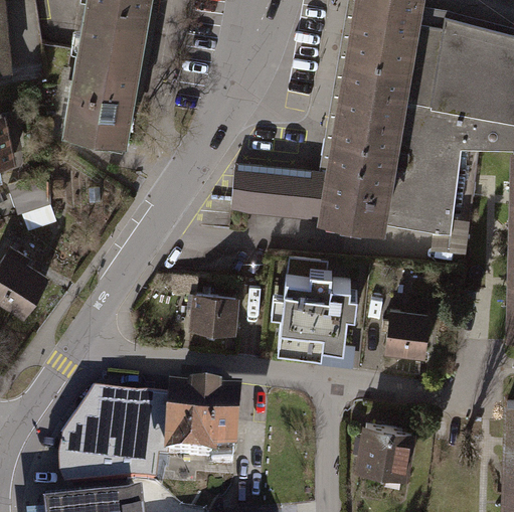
[(86,0),(62,132),(125,143),(150,0),(86,0)]
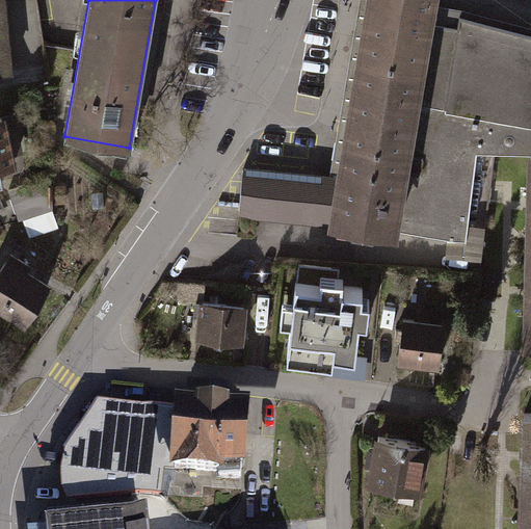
[(346,141),(406,152),(429,16),(431,0),(370,0),(348,132),(346,141)]
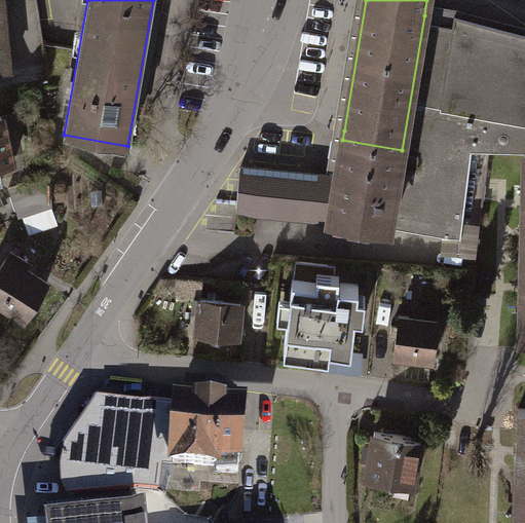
[(524,39),(456,22),(457,21),(424,15),(402,150),(389,227),(478,241),(489,152),(524,153),(524,152),(524,39)]
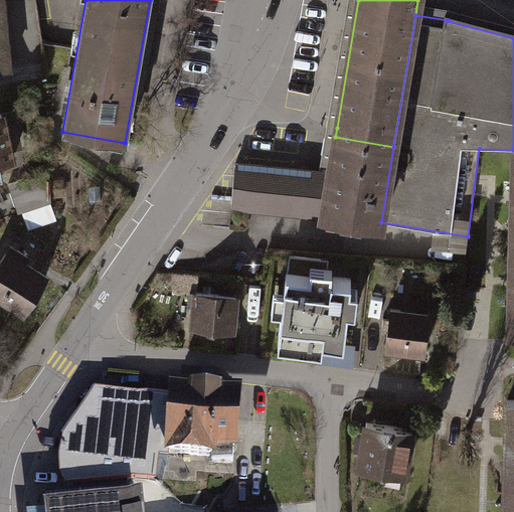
[(6,133),(3,117),(0,117),(0,163),(12,161),(10,148),(11,148),(8,133),(6,133)]
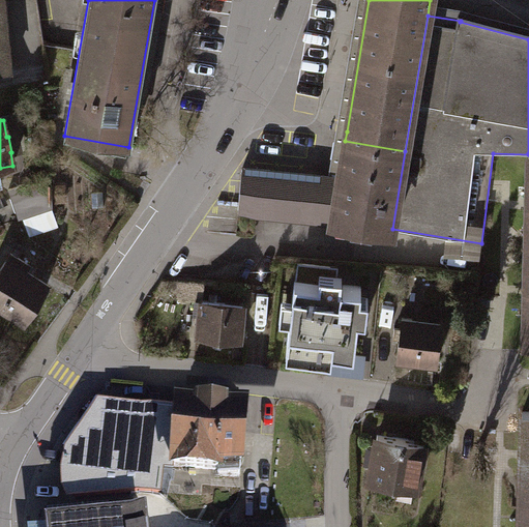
[(405,151),(345,141),(338,188),(267,181),(241,178),(238,212),(331,223),(391,232),(392,229),(405,151)]
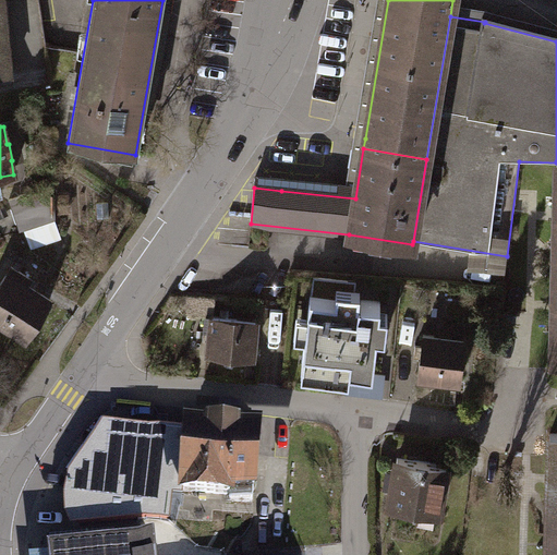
[(19,233),(24,231),(55,221),(55,215),(53,200),(53,188),(51,188),(9,202),(19,233)]
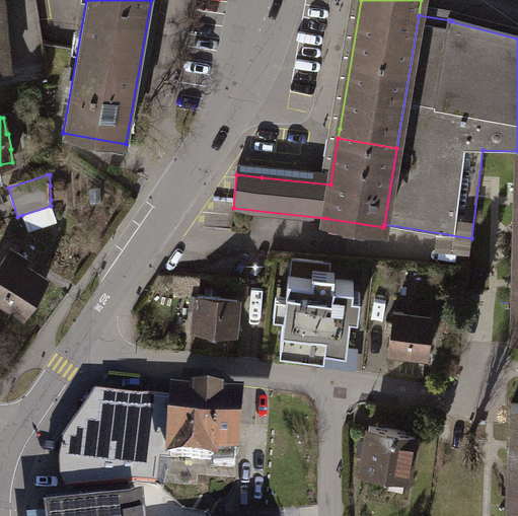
[(61,185),(50,186),(51,200),(62,199),(61,185)]
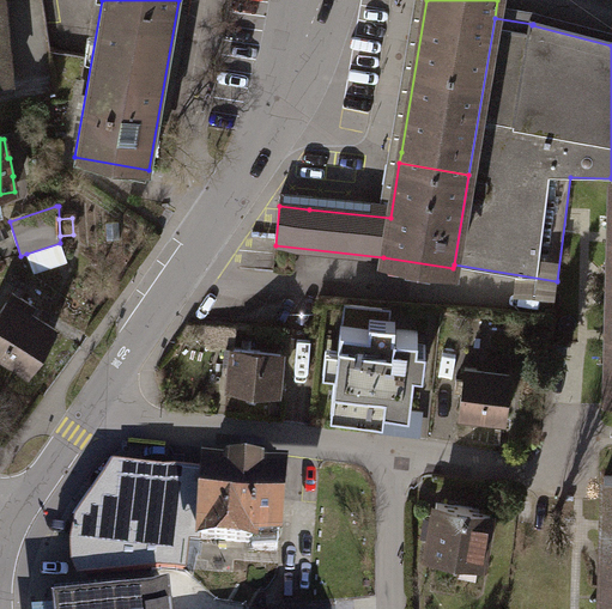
[(60,243),(26,254),(32,270),(37,274),(64,265),(66,260),(60,243)]
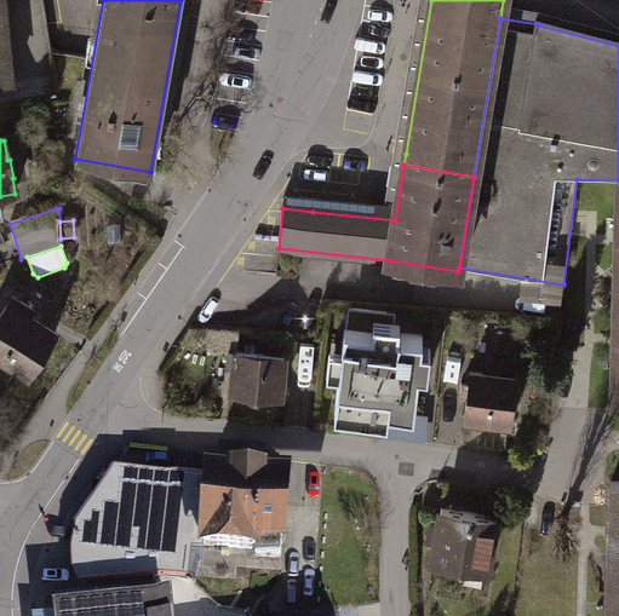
[(55,337),(9,308),(0,320),(0,360),(28,378),(55,337)]
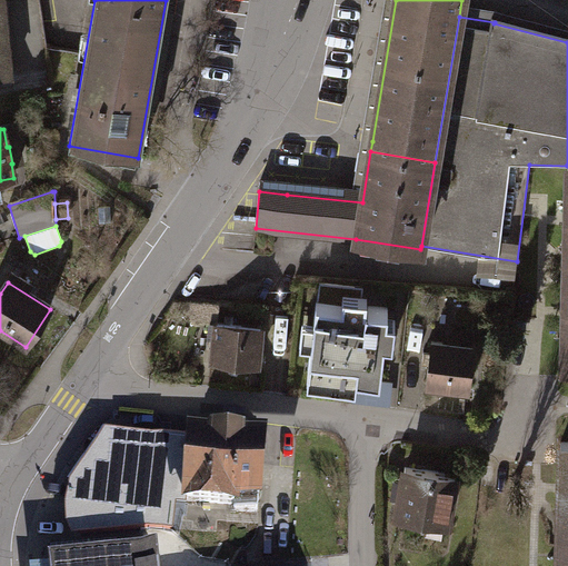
[(341,308),(316,306),(314,327),(301,326),(299,348),(310,349),(307,385),(356,390),(357,379),(380,381),(384,344),(392,344),(395,321),(387,320),(388,311),(366,309),(367,298),(342,296),(341,308)]
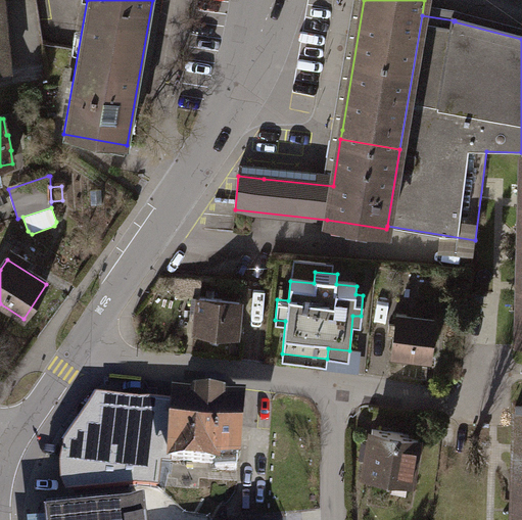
[(243,343),(247,306),(197,300),(193,338),(243,343)]
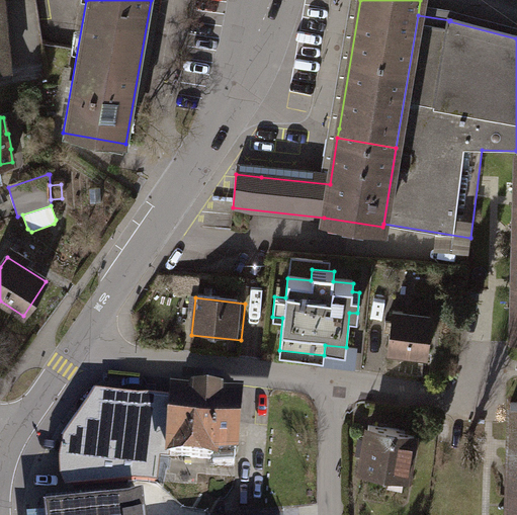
[(433,362),(437,319),(395,315),(391,358),(433,362)]
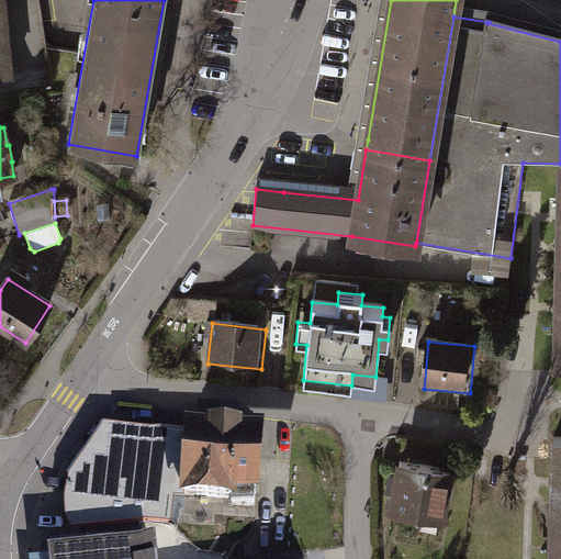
[(345,386),(344,400),(384,404),(388,380),(352,376),(351,387),(345,386)]
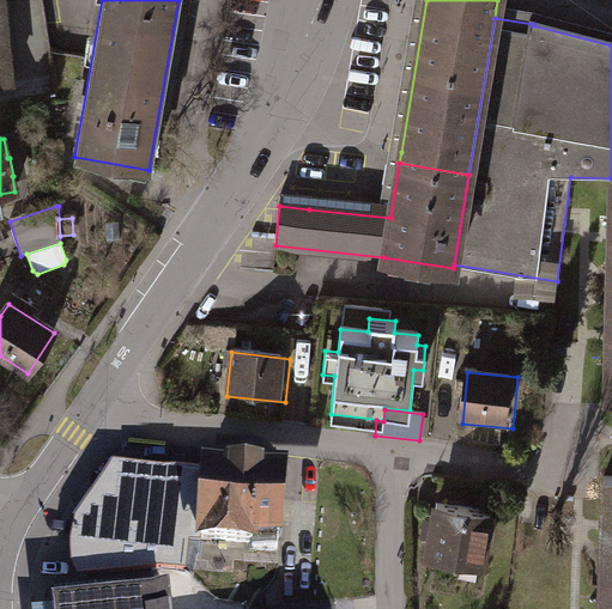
[(82,533),(79,547),(79,565),(86,578),(159,572),(185,574),(193,501),(203,503),(205,479),(123,470),(123,473),(82,533)]
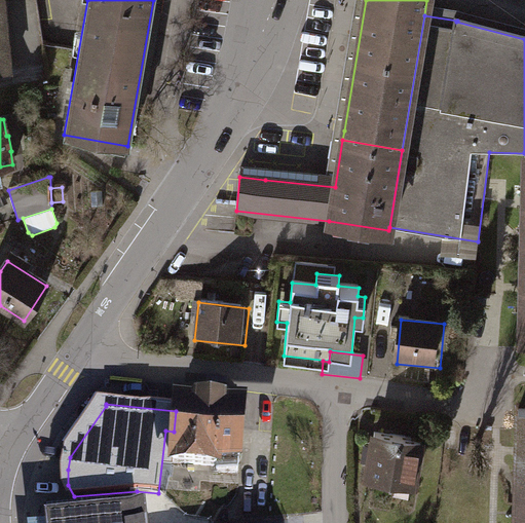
[(244,409),(177,404),(176,411),(174,432),(172,465),(217,469),(217,476),(237,477),(244,409)]
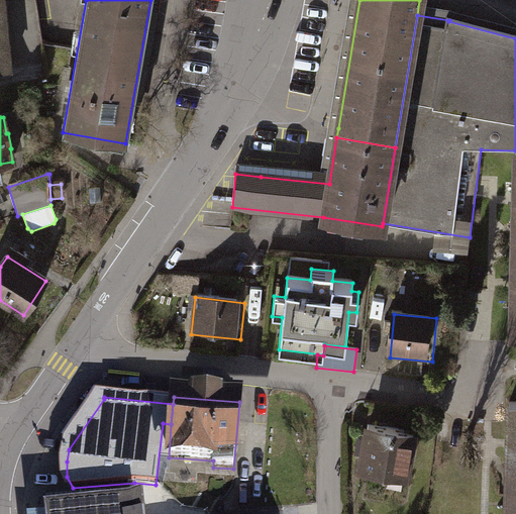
[(415,486),(422,437),(371,429),(363,478),(415,486)]
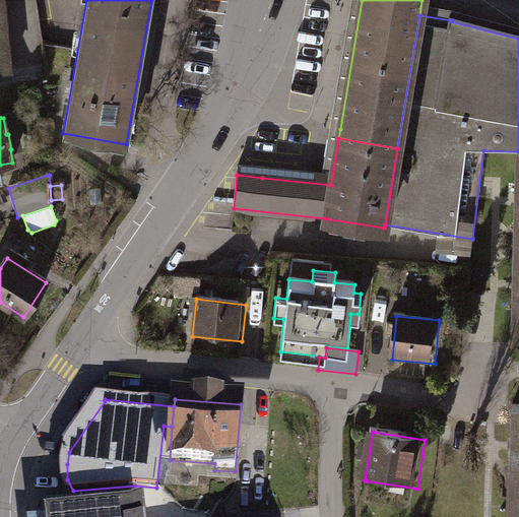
[(47,502),(47,514),(108,510),(107,498),(47,502)]
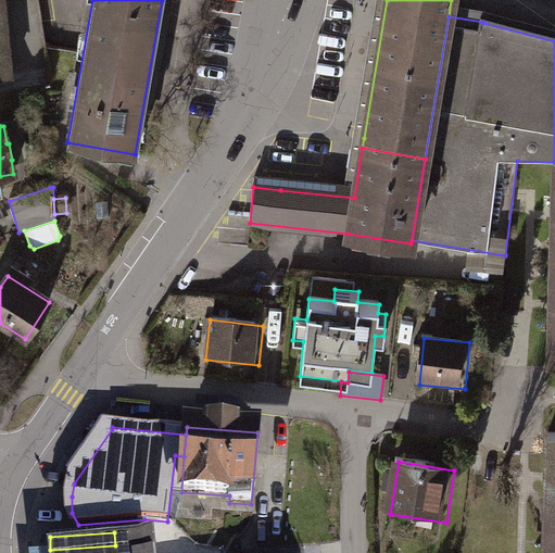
[(151,552),(151,542),(125,544),(115,545),(50,550),(50,552),(151,552)]
